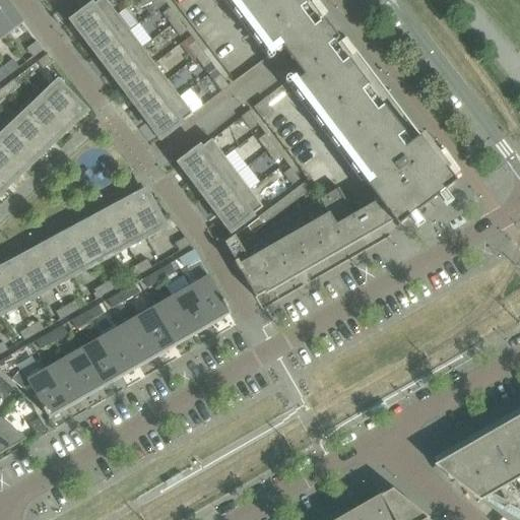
[(21,22),(4,0),(0,0),(0,29),(4,36),(21,22)]
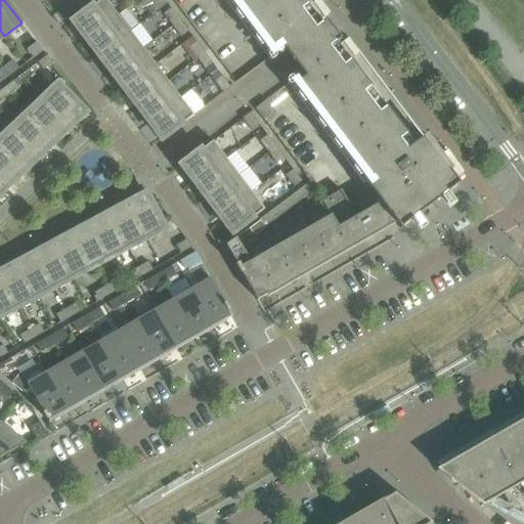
[(73,13),(87,3),(84,0),(75,0),(67,6),(73,13)]
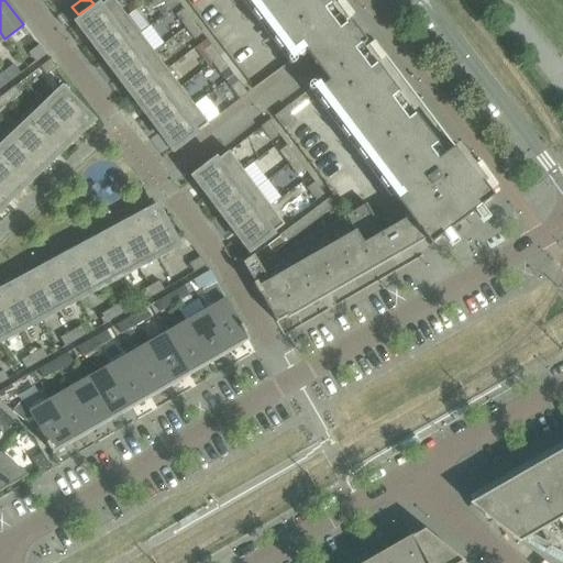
[(91,43),(125,17),(112,0),(108,0),(77,23),(91,43)]
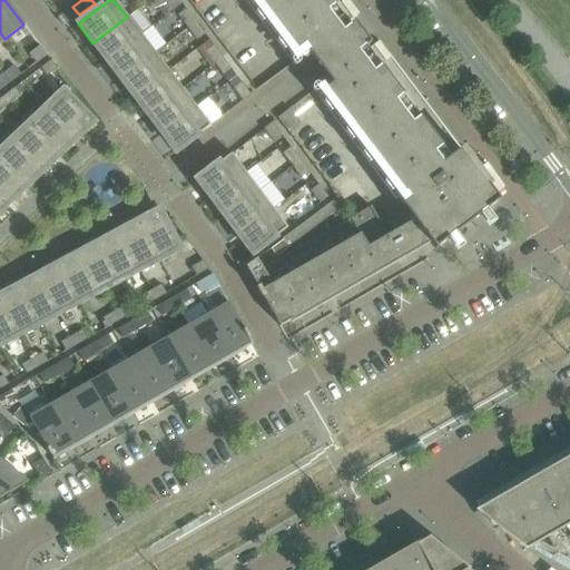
[(254,0),(256,1),(276,28),(296,55),(304,48),(318,67),(332,85),(323,91),(344,118),(364,144),(383,169),(403,196),(404,195),(409,199),(401,205),(413,222),(399,231),(387,236),(401,261),(414,252),(430,243),(435,249),(499,200),(478,173),(460,149),(391,58),(379,41),(375,37),(369,42),(362,33),(355,25),(362,19),(359,15),(346,0),(254,0)]
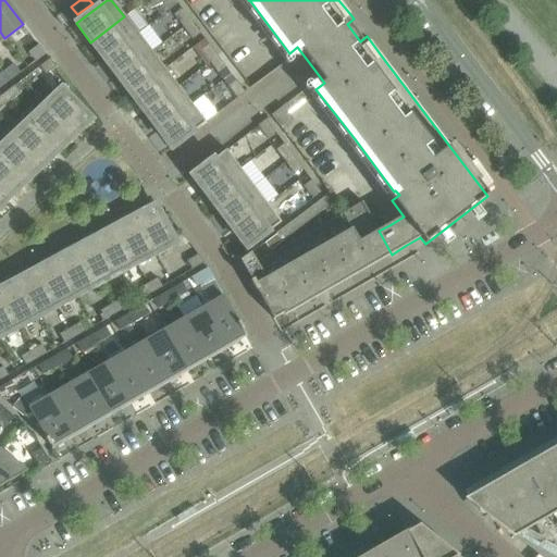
[(62,26),(77,14),(71,7),(57,19),(62,26)]
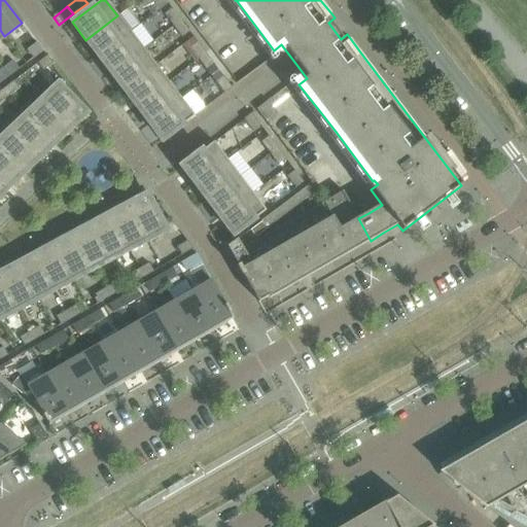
[(180,21),(172,9),(164,14),(173,26),(180,21)]
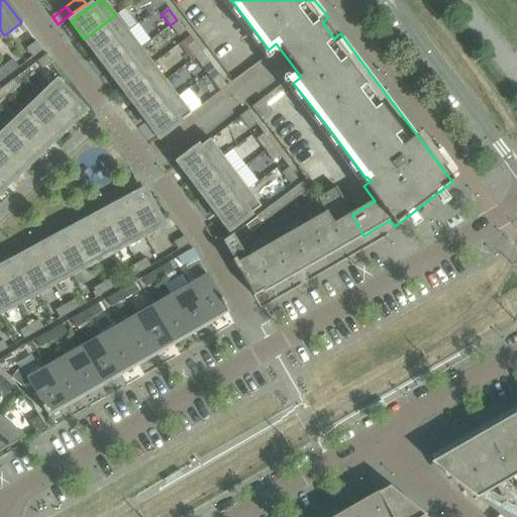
[(96,56),(128,31),(115,15),(84,39),(96,56)]
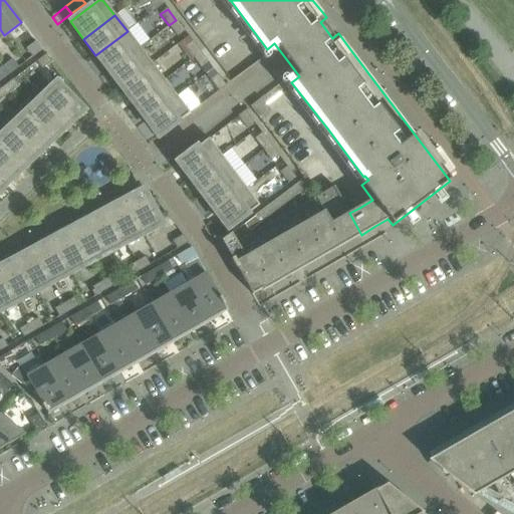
[(185,31),(176,20),(169,25),(177,37),(185,31)]
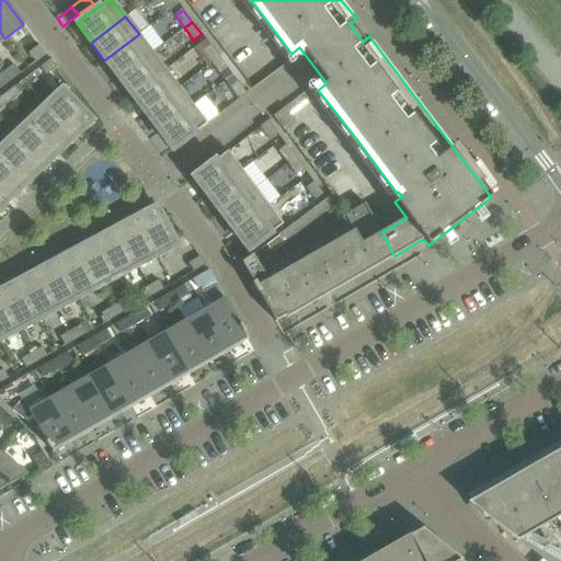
[(118,78),(152,53),(139,34),(104,60),(118,78)]
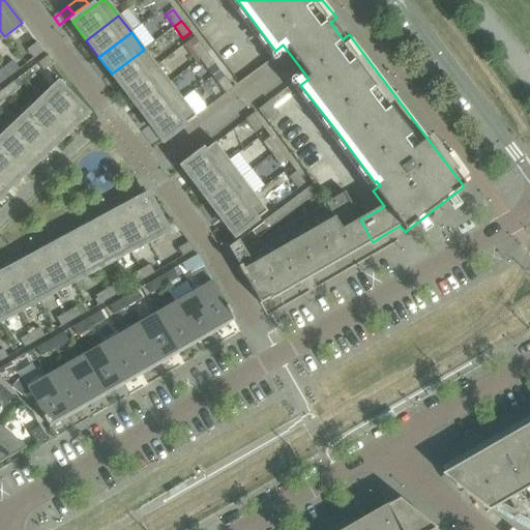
[(207,54),(198,42),(190,49),(199,60),(207,54)]
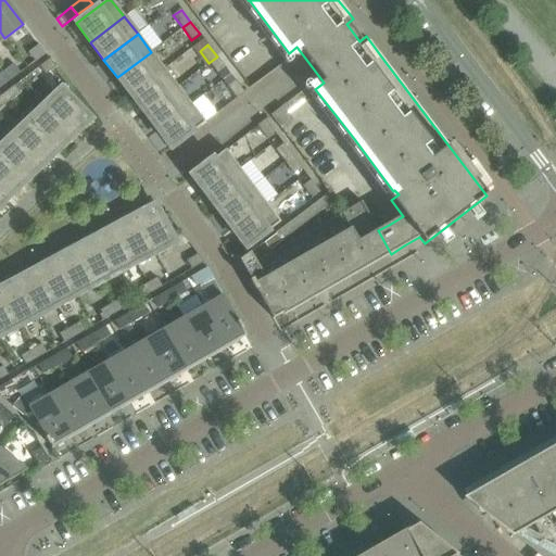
[(46,54),(39,46),(28,53),(35,62),(46,54)]
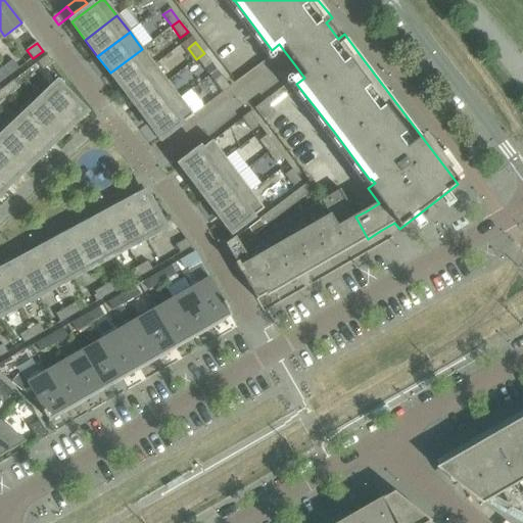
[(123,89),(154,65),(142,49),(110,73),(123,89)]
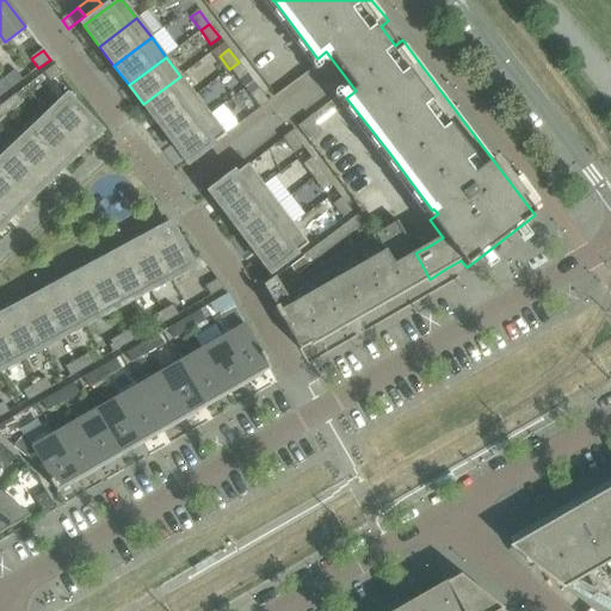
[(248,76),(239,62),(229,69),(240,82),(248,76)]
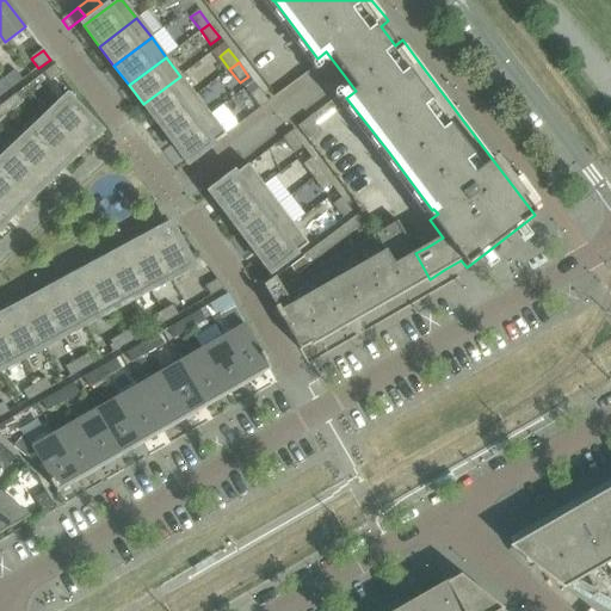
[(61,74),(54,65),(43,74),(50,82),(61,74)]
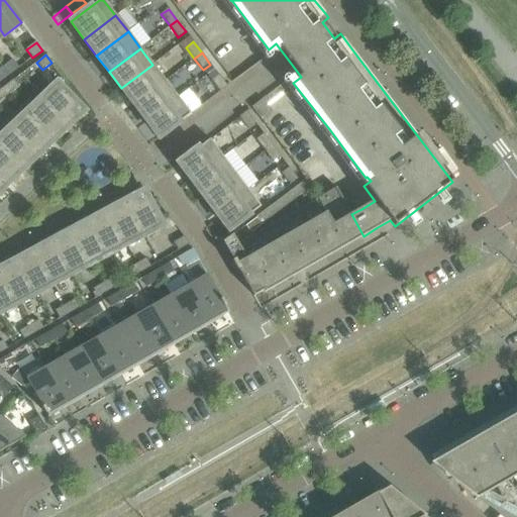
[(18,68),(12,60),(2,68),(8,76),(18,68)]
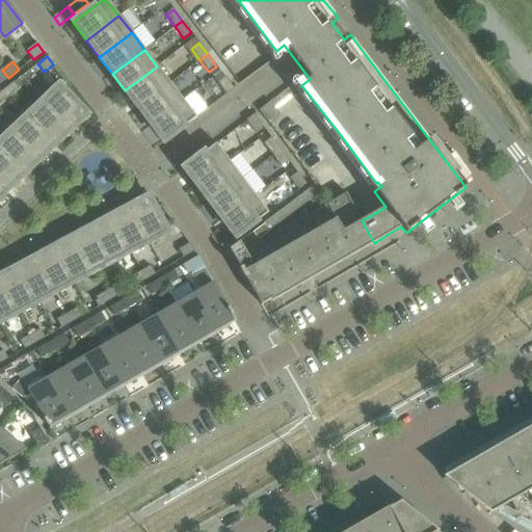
[(137,108),(170,83),(157,67),(125,90),(137,108)]
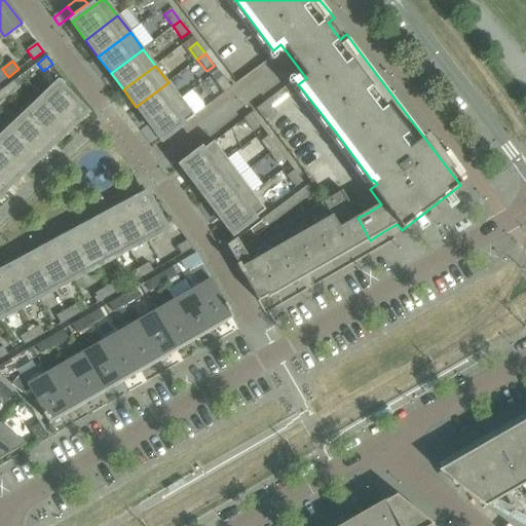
[(0,82),(8,77),(2,69),(0,70),(0,82)]
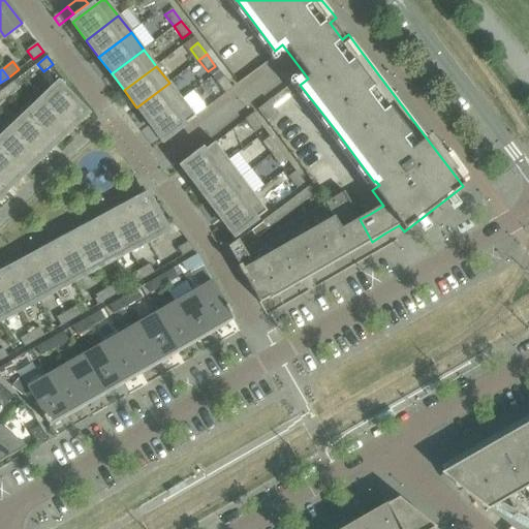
[(232,89),(223,76),(216,82),(225,94),(232,89)]
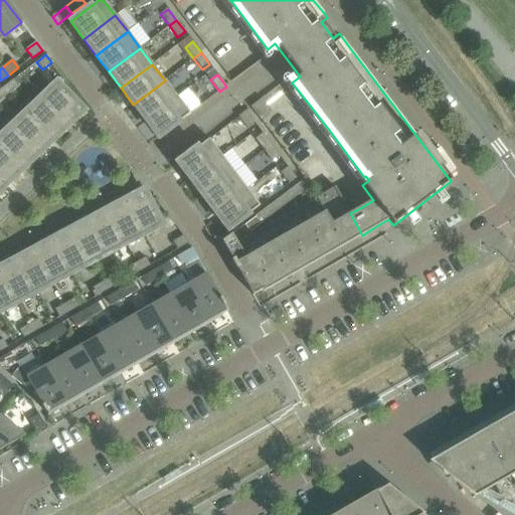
[(18,88),(13,79),(4,87),(10,94),(18,88)]
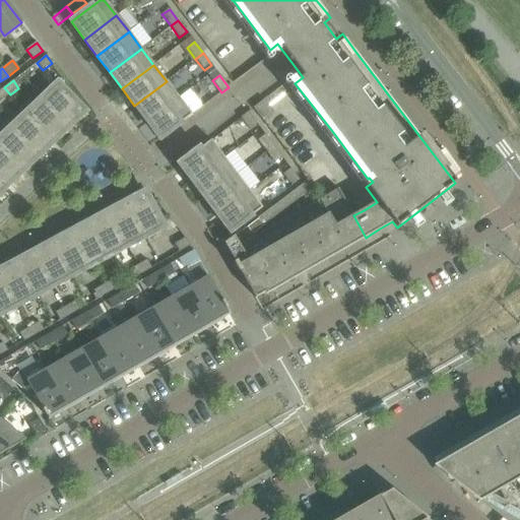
[(147,122),(179,98),(167,81),(134,106),(147,122)]
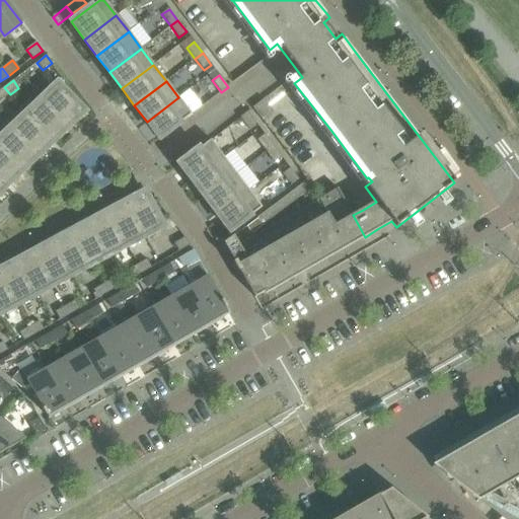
[(85,112),(58,83),(42,98),(69,127),(85,112)]
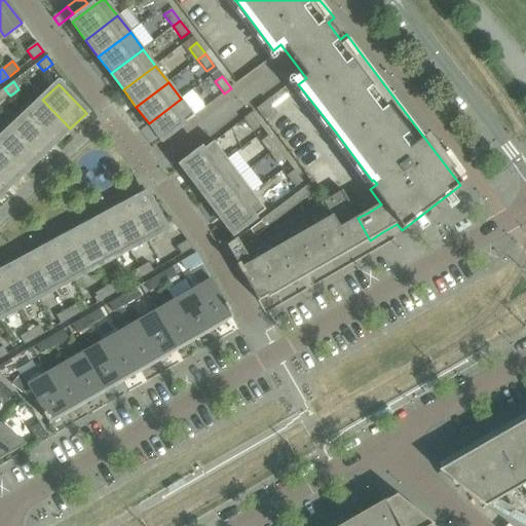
[(10,96),(4,88),(0,90),(0,101),(1,103),(10,96)]
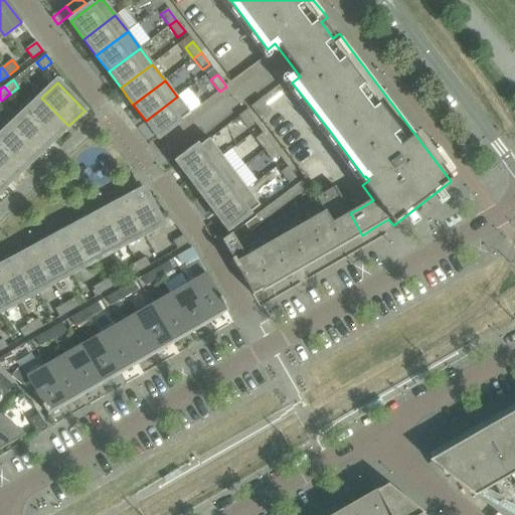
[(159,138),(190,114),(177,97),(146,121),(159,138)]
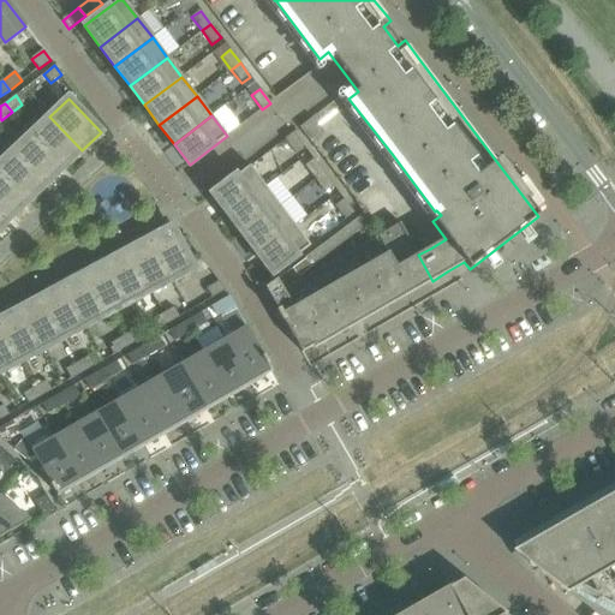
[(82,150),(49,117),(33,133),(64,167),(82,150)]
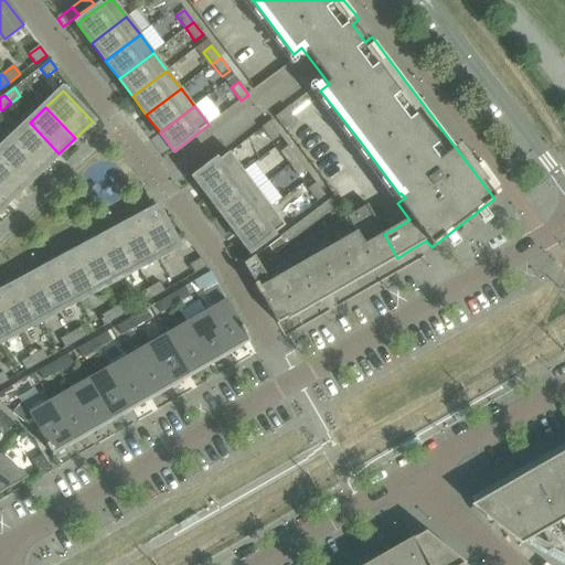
[(298,123),(287,109),(275,118),(286,132),(298,123)]
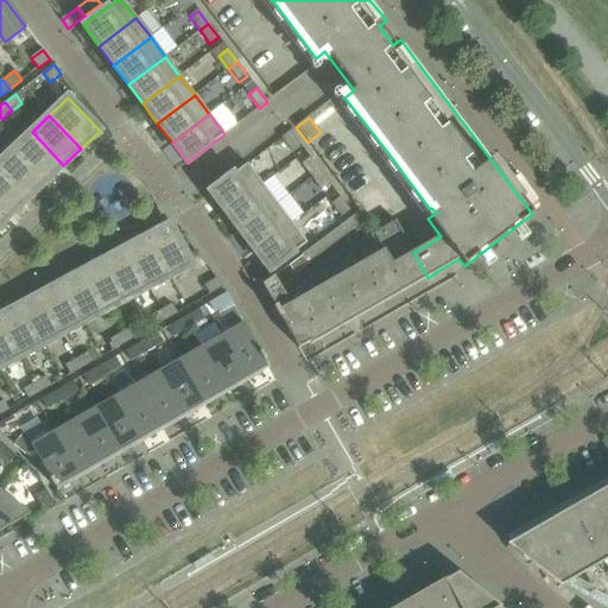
[(63,165),(32,132),(14,149),(46,182),(63,165)]
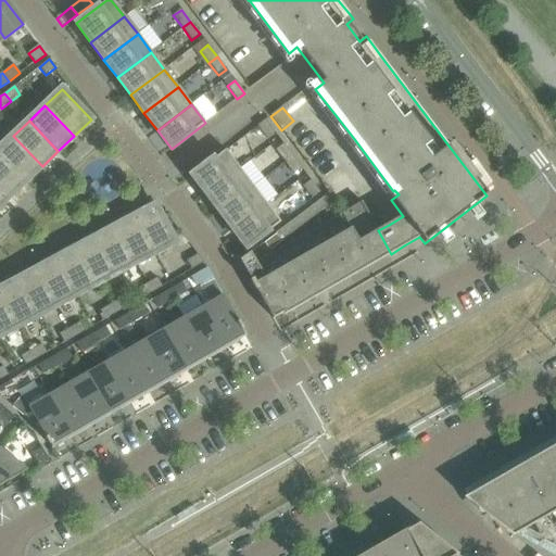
[(275,134),(265,121),(256,126),(266,139),(275,134)]
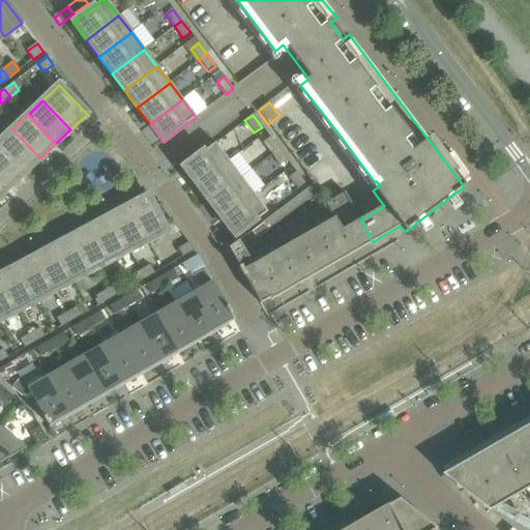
[(40,158),(12,129),(0,141),(0,146),(25,173),(40,158)]
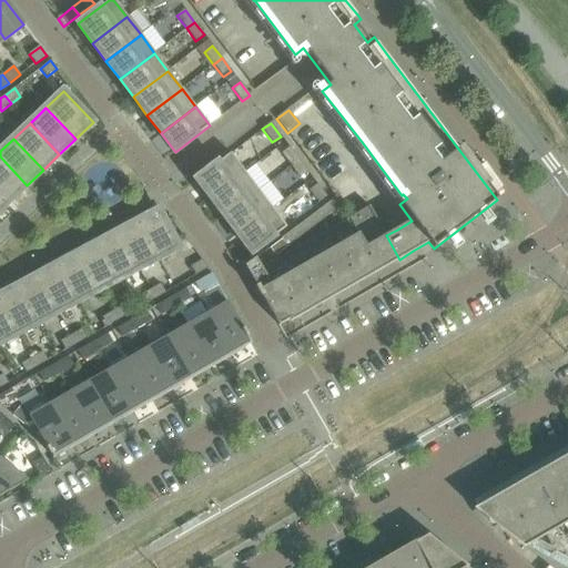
[(298,160),(290,148),(281,153),(291,166),(298,160)]
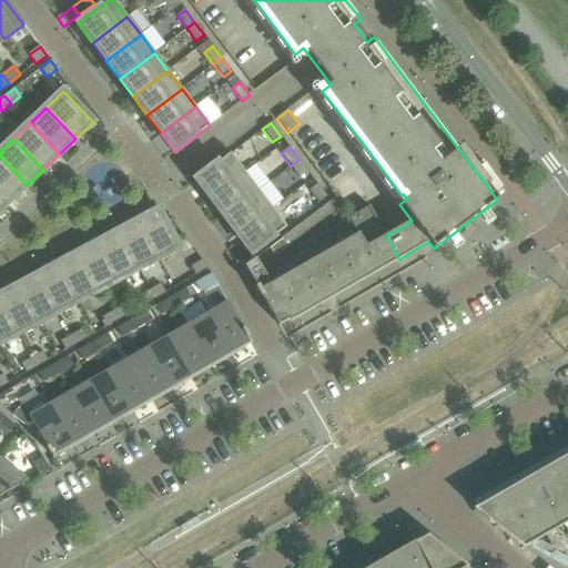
[(210,199),(245,172),(230,153),(195,180),(210,199)]
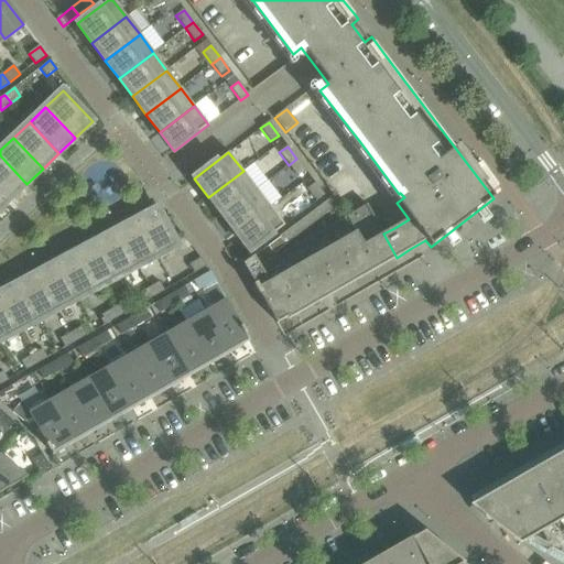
[(26,184),(0,155),(0,188),(10,199),(26,184)]
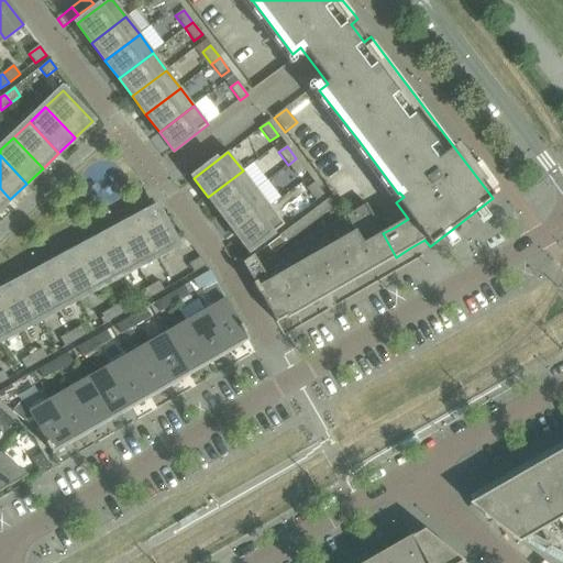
[(306,170),(296,158),(288,165),(297,177),(306,170)]
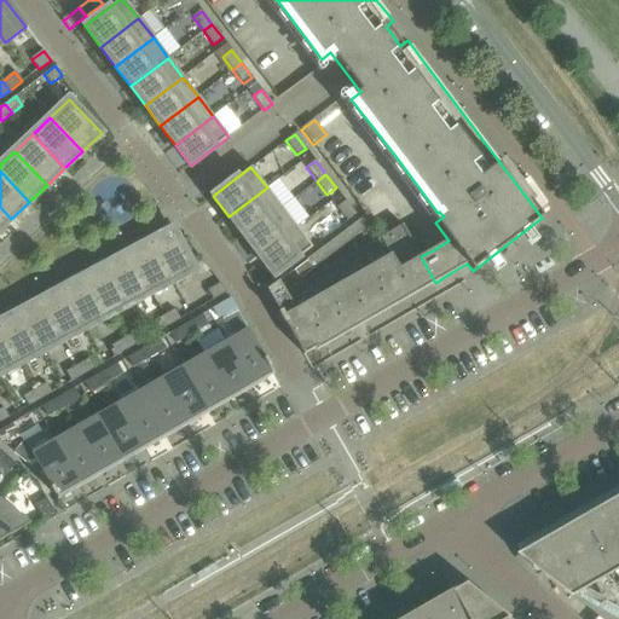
[(244,236),(282,208),(267,187),(229,217),(244,236)]
